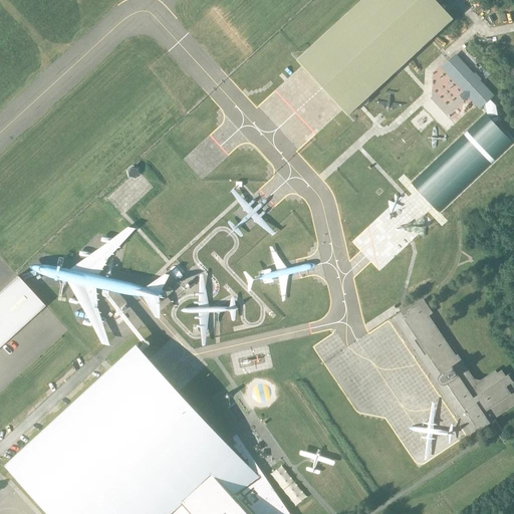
[(445,10),(435,0),(362,0),(298,60),(323,87),(349,115),(349,114),(356,108),(360,105),(368,97),(403,66),(454,19),(447,12),(445,10)]
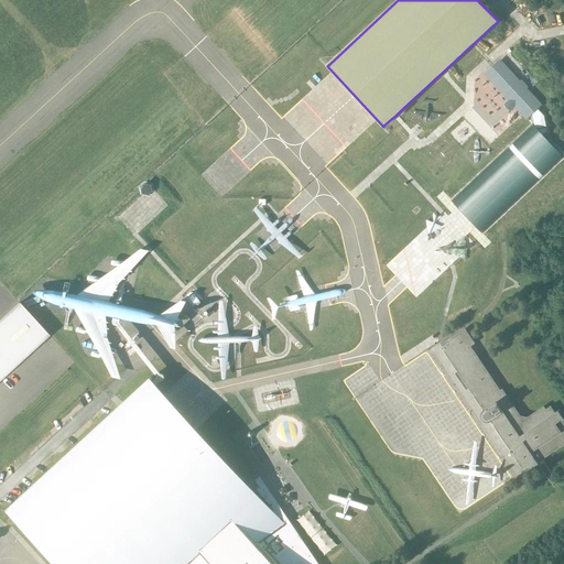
[(285,67),(295,77),(303,71),(293,61),(285,67)]
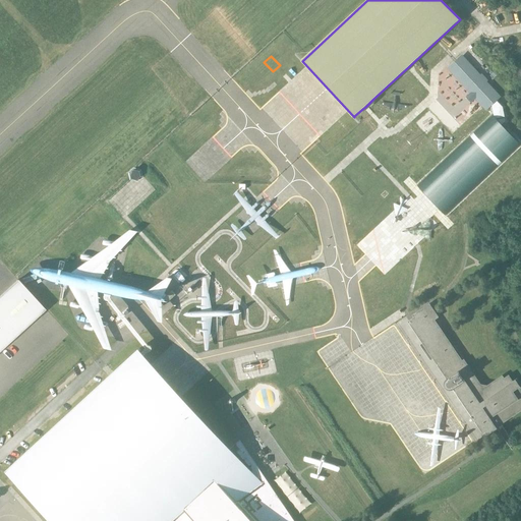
[(493,116),(417,186),(431,200),(446,216),(445,217),(446,217),(520,146),(502,125),(505,122),(503,108),(496,101),(500,98),(462,57),(449,69),(473,97),(486,110),(491,105),(494,117),(493,116)]
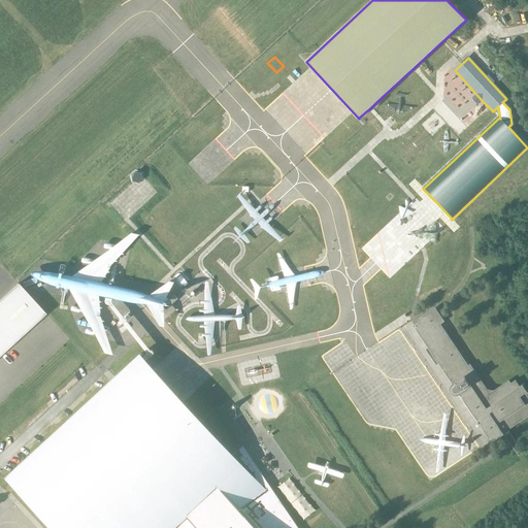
[(132,174),(133,182),(139,184),(144,179),(143,172),(137,170),(132,174)]
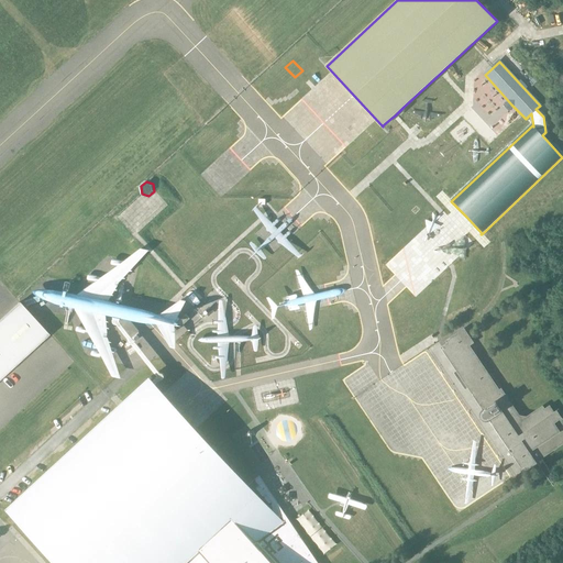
[(260,240),(264,244),(256,252),(262,257),(275,245),(265,234),(260,240)]
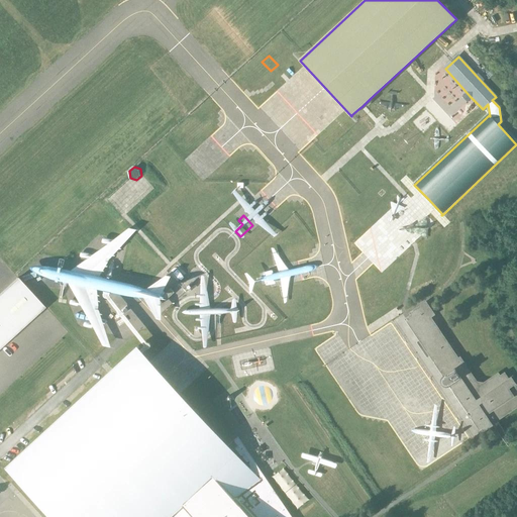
[(126,226),(89,254),(96,264),(132,234),(126,226)]
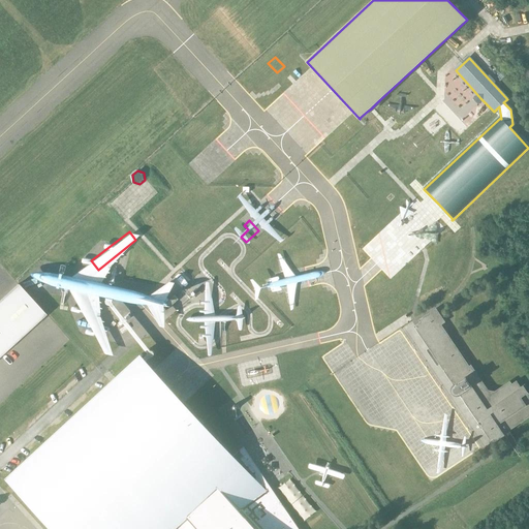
[(0,356),(45,315),(18,285),(0,301),(0,356)]
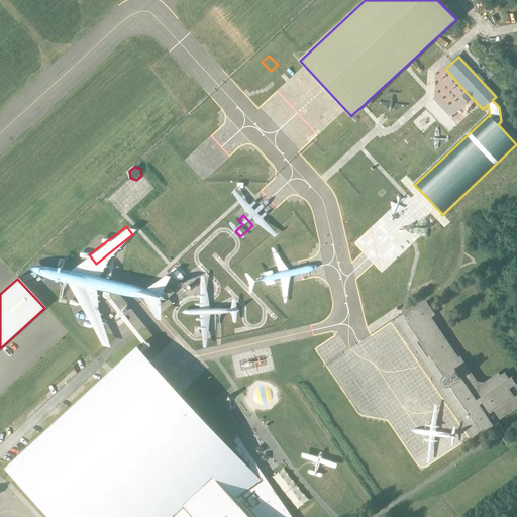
[(102,323),(94,287),(85,289),(89,306),(82,308),(83,315),(84,315),(86,321),(92,319),(98,347),(108,345),(103,323),(102,323)]
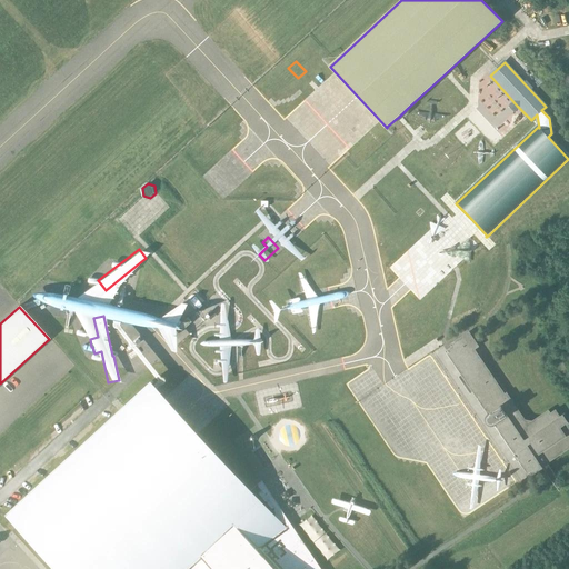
[(175,330),(179,335),(192,323),(187,318),(175,330)]
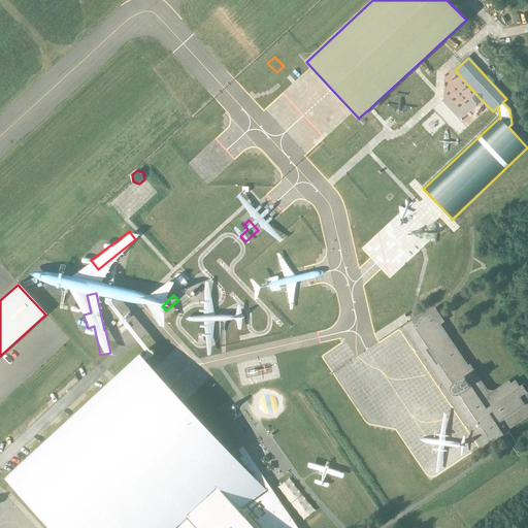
[(145,363),(151,359),(153,359),(154,358),(155,356),(155,355),(154,354),(153,353),(152,352),(151,351),(113,305),(113,303),(112,302),(114,301),(113,301),(107,299),(106,300),(106,303),(106,304),(108,306),(110,306),(147,355),(147,357),(143,361),(145,363)]
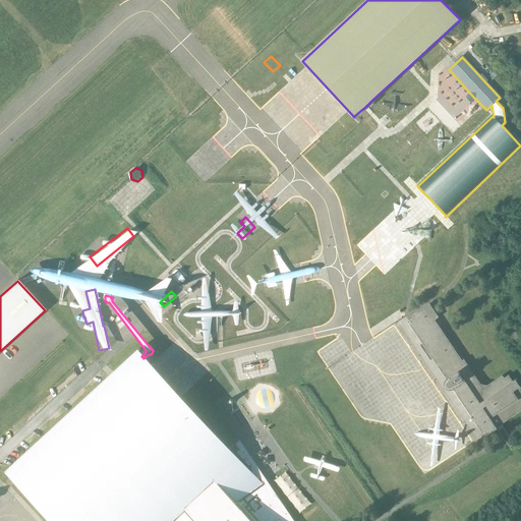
[(467,409),(468,410),(468,412),(471,416),(472,417),(473,417),(475,419),(476,421),(475,421),(476,422),(479,427),(485,437),(496,429),(495,428),(496,428),(505,441),(512,452),(517,448),(510,438),(501,424),(520,410),(520,390),(519,387),(516,389),(508,378),(504,381),(502,378),(487,387),(487,388),(486,388),(485,389),(484,389),(483,389),(482,388),(481,388),(481,387),(480,387),(464,361),(463,362),(462,363),(459,358),(458,358),(455,360),(451,353),(454,351),(454,350),(438,327),(437,327),(436,327),(432,322),(438,317),(429,305),(413,316),(415,319),(409,323),(414,331),(416,329),(418,332),(421,335),(419,336),(419,337),(419,338),(426,349),(427,347),(430,351),(428,353),(427,355),(427,356),(429,357),(430,357),(432,356),(433,358),(432,358),(453,389),(453,390),(454,391),(456,395),(457,395),(458,396),(458,397),(461,402),(462,402),(463,403),(463,404),(466,409),(467,409)]
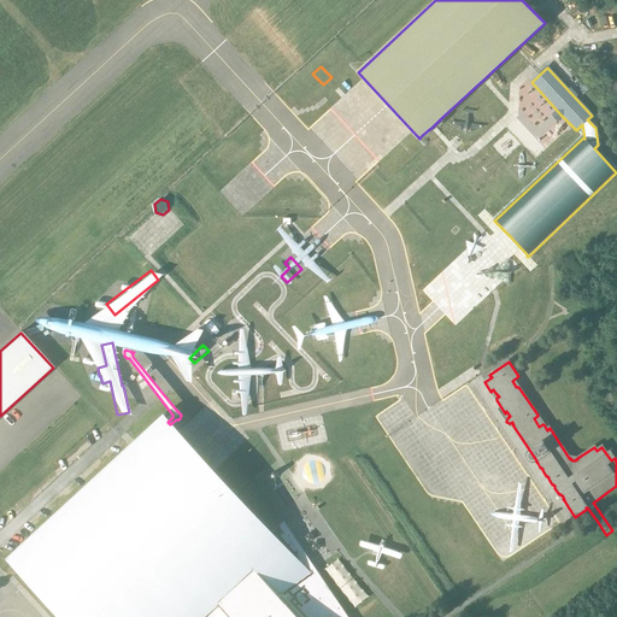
[(221,479),(221,480),(195,452),(178,434),(170,424),(168,422),(164,418),(166,416),(165,413),(129,446),(6,559),(9,562),(10,560),(62,616),(201,616),(203,616),(204,616),(344,616),(339,611),(341,610),(322,589),(324,587),(321,582),(317,585),(304,568),(309,565),(289,536),(281,544),(274,536),(222,480),(221,479)]
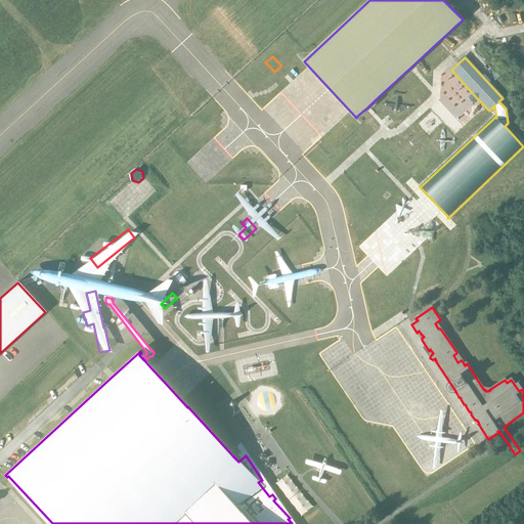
[(347,474),(348,468),(312,459),(311,464),(330,468),(328,477),(320,475),(319,478),(329,480),(331,470),(347,474)]
